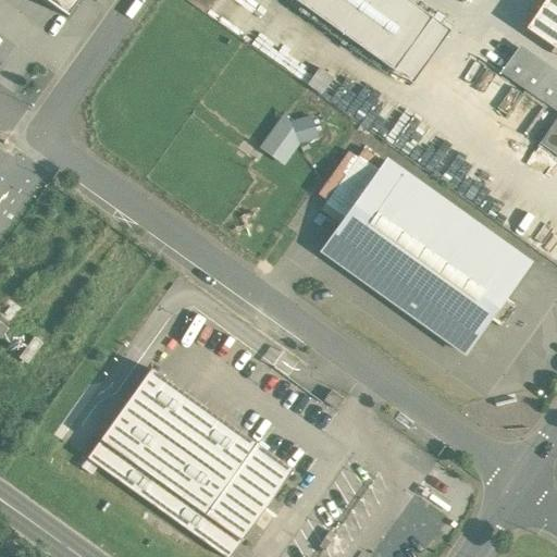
[(83,0),(38,0),(69,21),(83,0)]
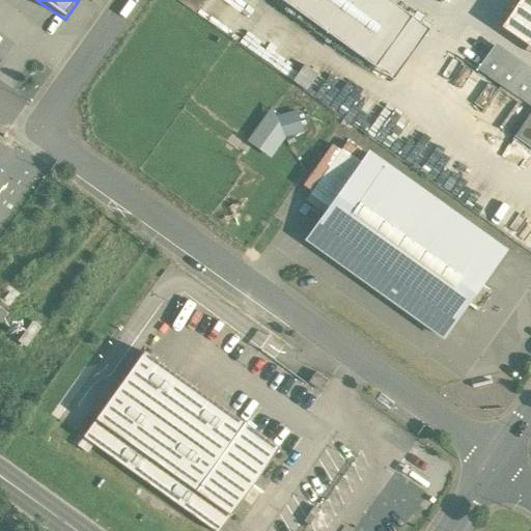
[(422,27),(382,0),(276,0),(387,78),(422,27)]
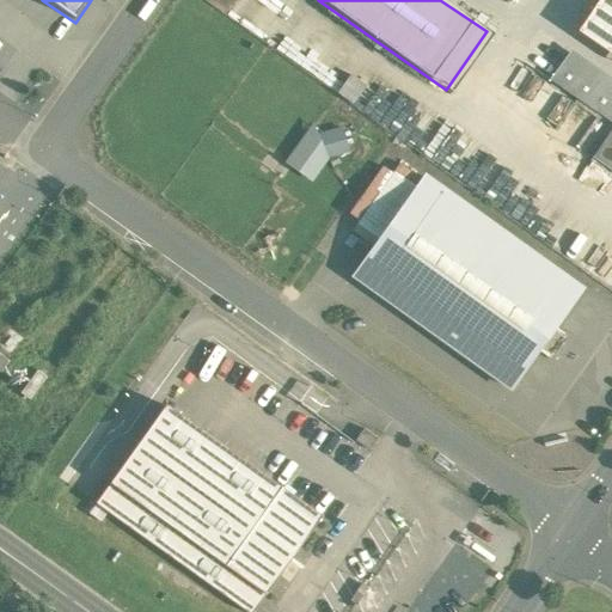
[(611,0),(604,0),(595,16),(611,26),(611,0)]
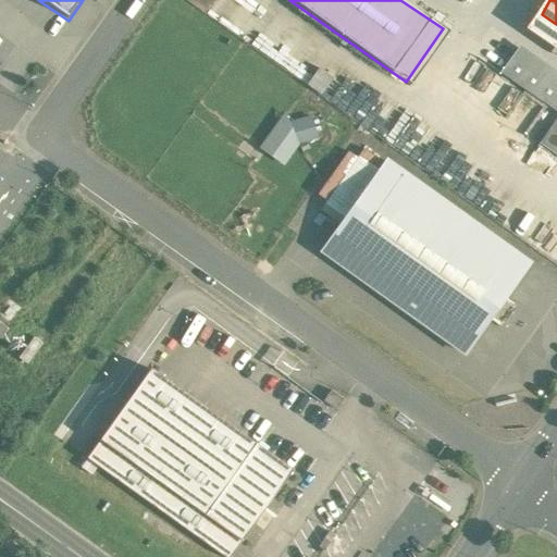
[(556,73),(519,47),(500,73),(556,113),(556,118),(539,145),(556,157),(556,73)]
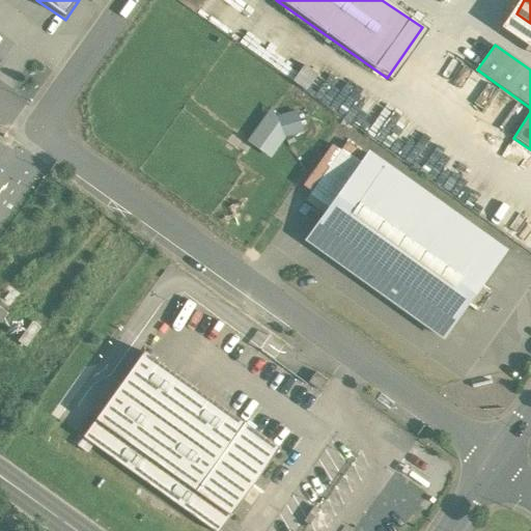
[(282,138),(278,118),(272,107),(246,143),(269,160),(283,140),(282,138)]
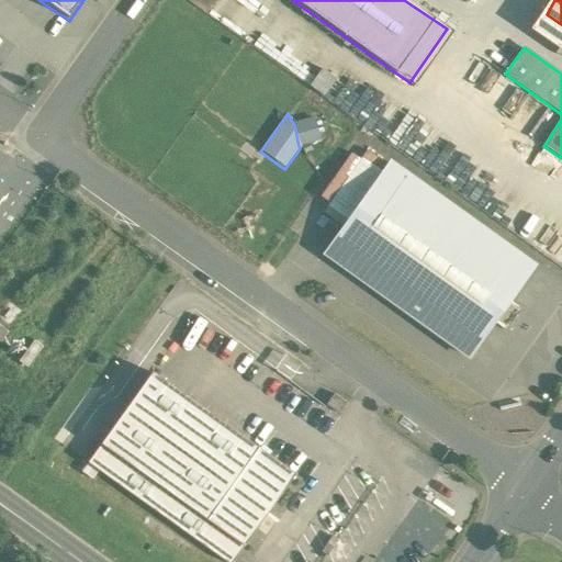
[(319,141),(314,120),(294,125),(299,146),(319,141)]
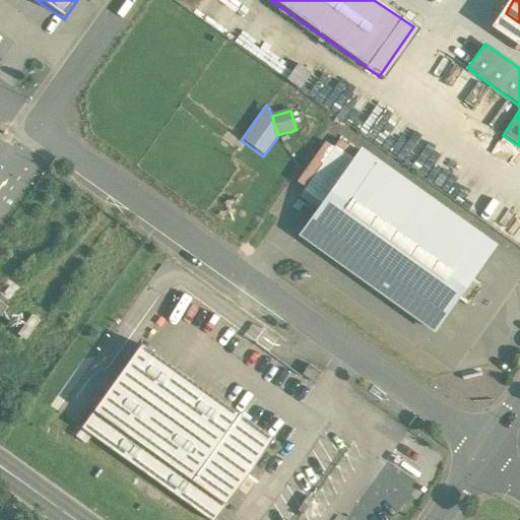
[(493,247),(361,152),(301,236),(434,330),(456,299),(466,306),(480,285),(470,278),(493,247)]
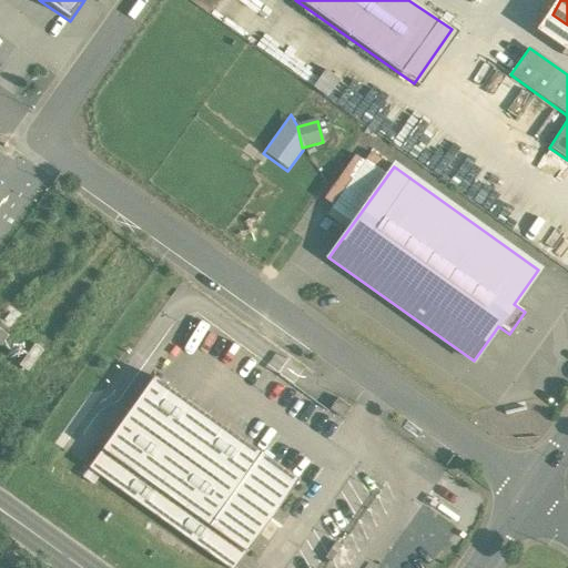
[(34,345),(18,366),(27,372),(42,351),(34,345)]
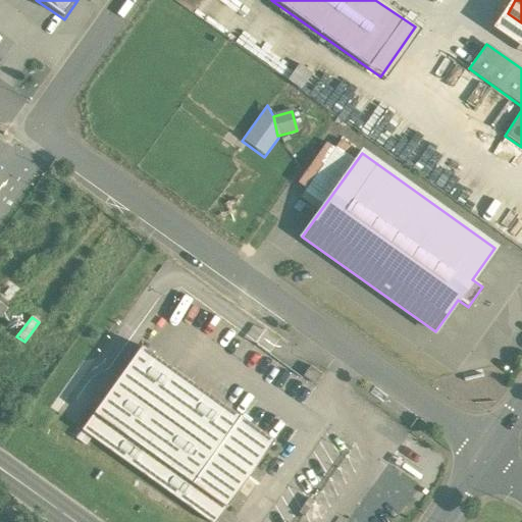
[(229,411),(141,347),(93,414),(226,509),(273,441),(229,411)]
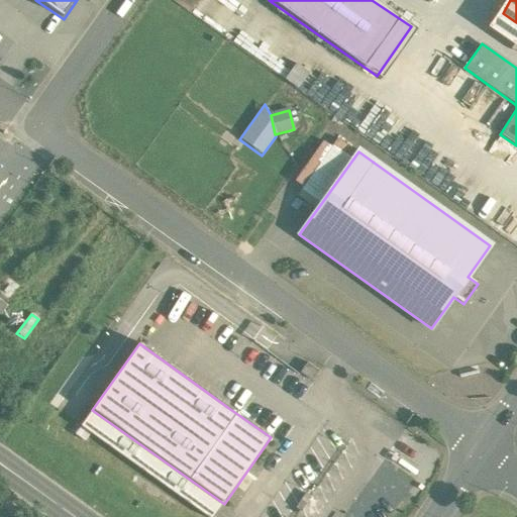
[(318,372),(307,364),(300,373),(312,382),(318,372)]
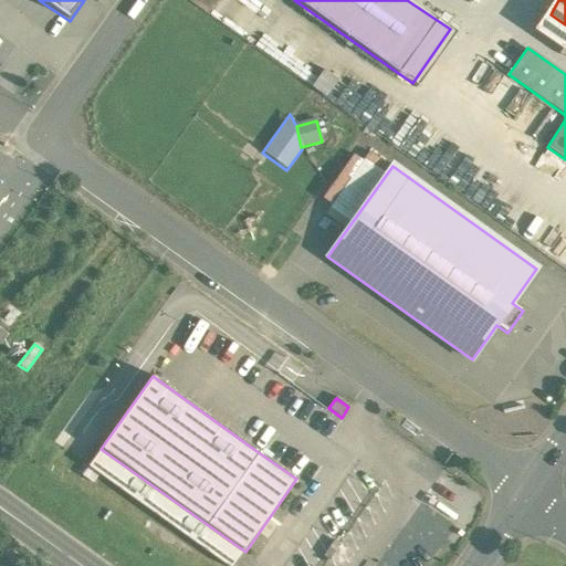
[(245,552),(101,449),(93,459),(87,467),(226,565),(234,565),(238,562),(245,552)]
